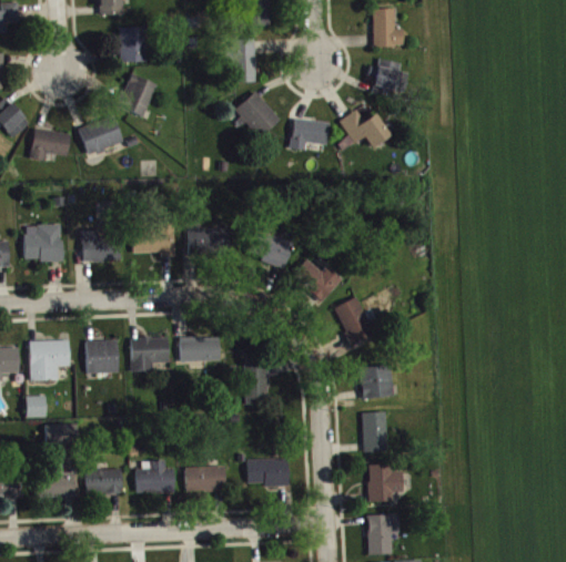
[(121,14),(120,0),(98,0),(99,16),(121,14)]
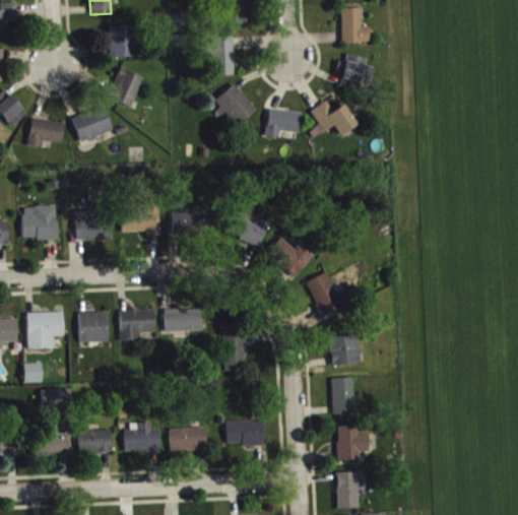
[(230,0),(231,23),(247,23),(245,0),(230,0)]
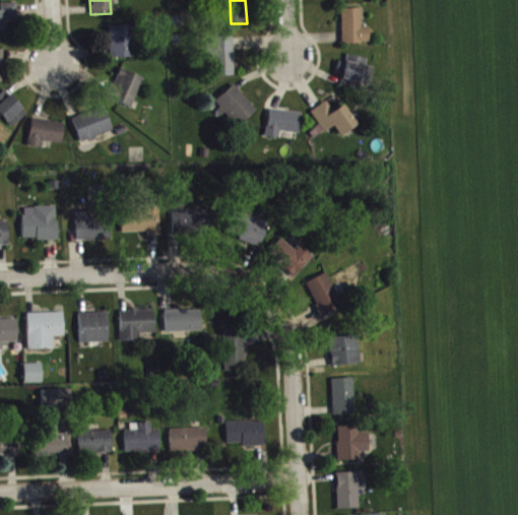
[(0,30),(4,30),(4,21),(17,21),(16,2),(0,3),(0,30)]
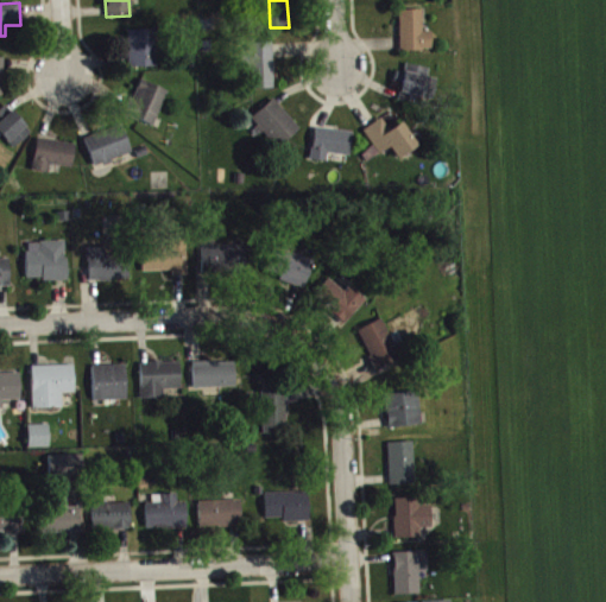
[(431,31),(422,31),(422,10),(399,10),(399,50),(431,50),(431,31)]
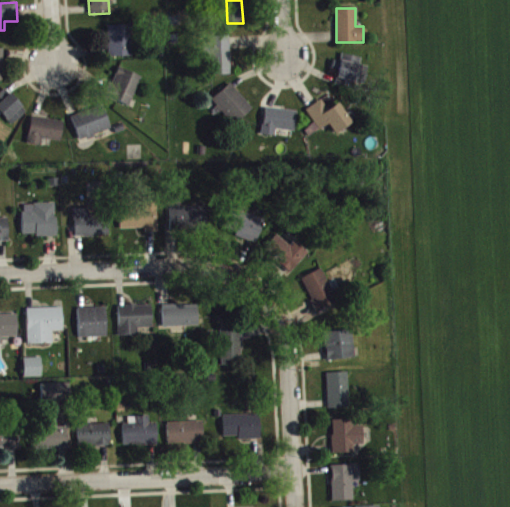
[(107,25),(107,56),(132,56),(131,25),(107,25)]
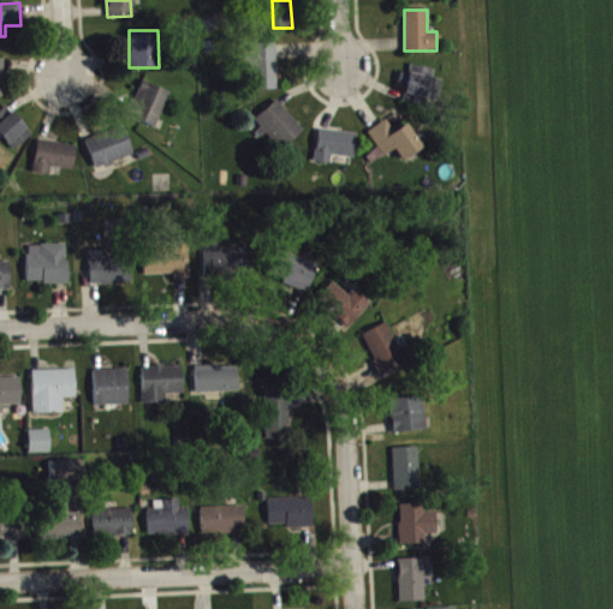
[(275,42),(250,43),(251,90),(277,89),(275,42)]
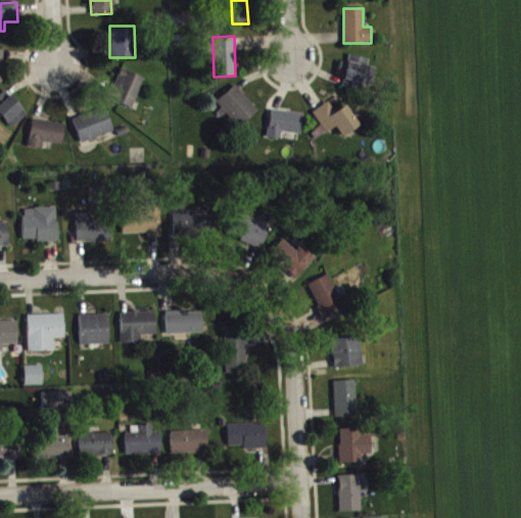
[(369,58),(348,54),(347,62),(340,61),(338,69),(344,71),(341,87),(367,92),(372,67),(367,66),(369,58)]
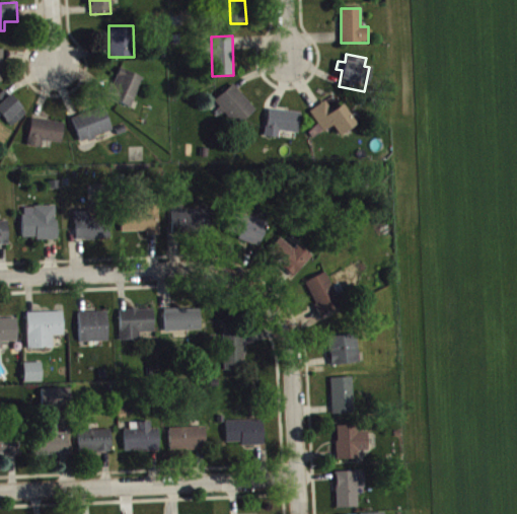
[(143,77),(120,67),(106,97),(130,107),(143,77)]
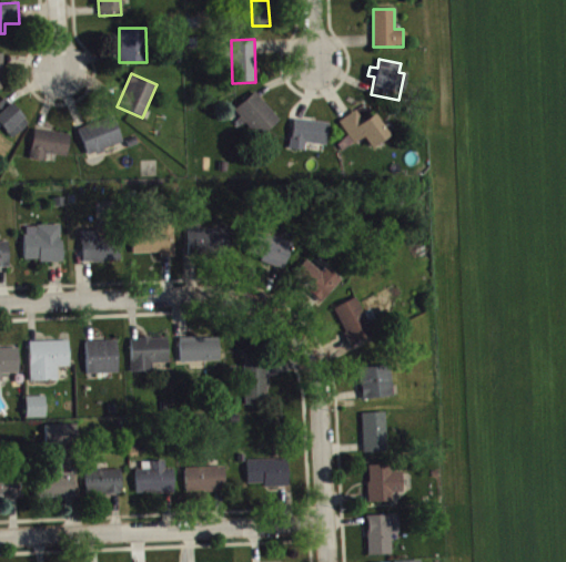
[(233,111),(259,139),(280,120),(254,91),(233,111)]
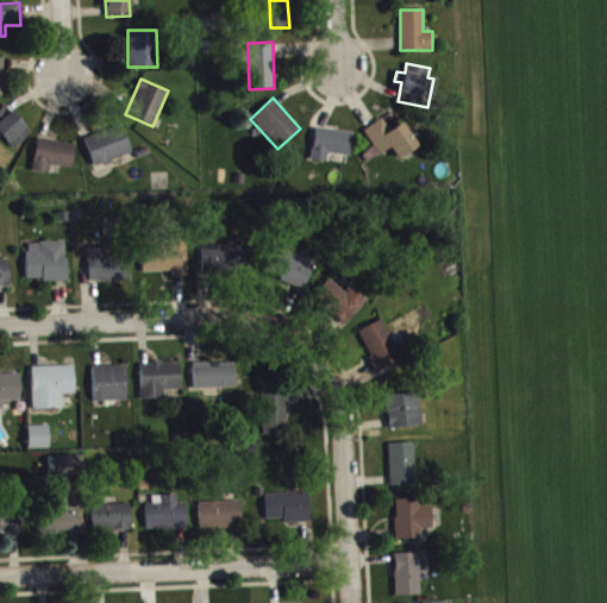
[(31,131),(5,104),(0,108),(0,134),(13,149),(31,131)]
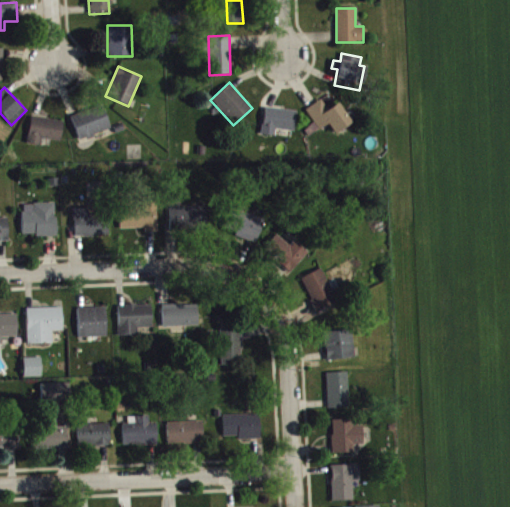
[(338,102),(327,109),(321,99),(305,109),(319,130),(328,124),(334,134),(351,123),(338,102)]
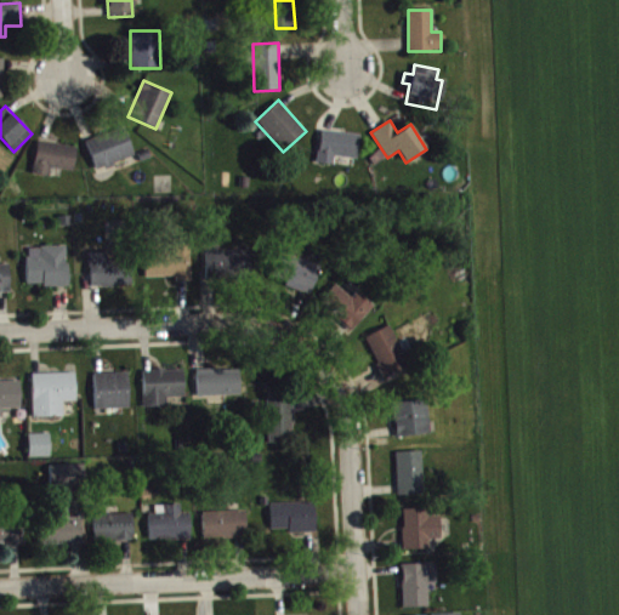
[(135,155),(123,126),(84,142),(96,171),(135,155)]
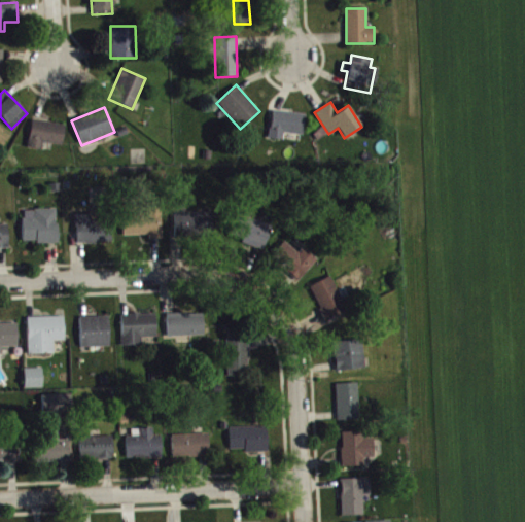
[(305,113),(271,111),(270,139),(303,141),(305,113)]
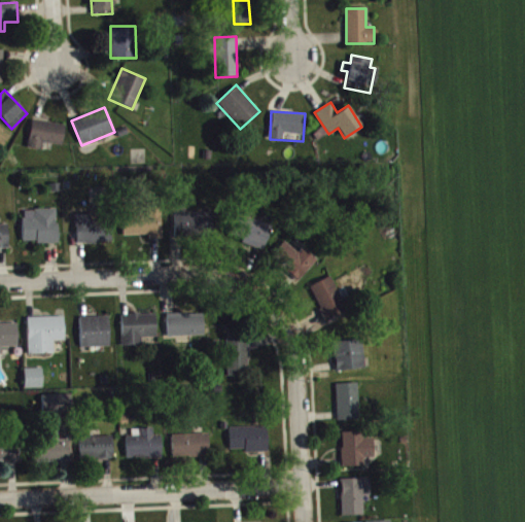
[(65,124),(31,120),(28,147),(42,149),(42,143),(63,145),(65,124)]
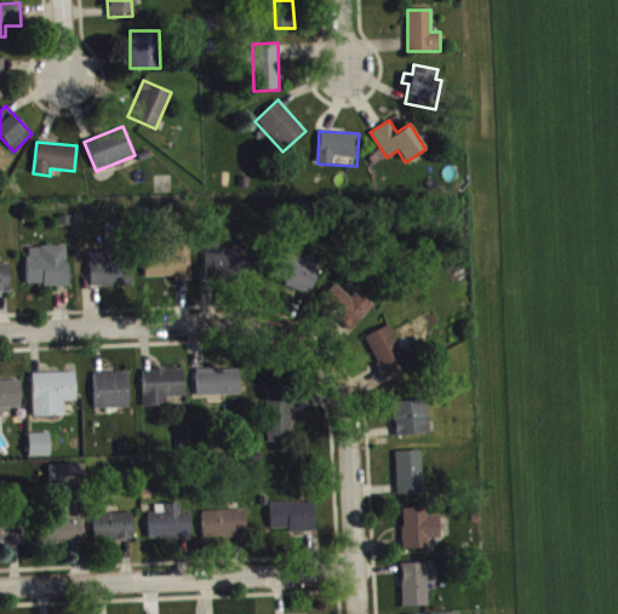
[(144,277),(176,276),(176,281),(190,280),(189,244),(173,244),(175,250),(144,251),(144,277)]
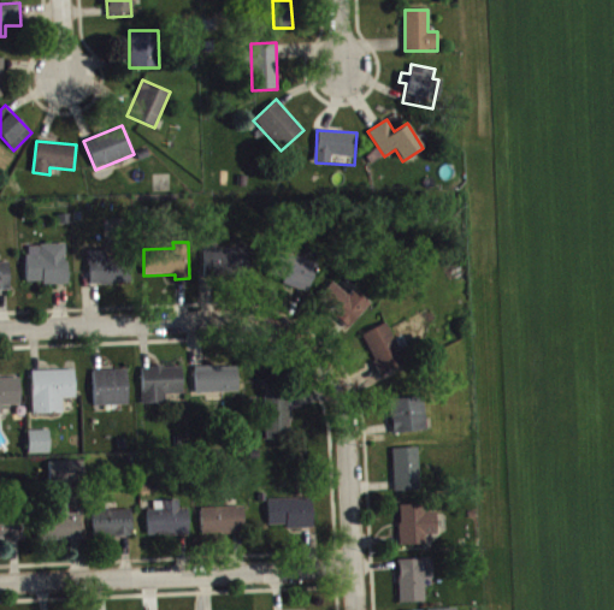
[(66,244),(27,246),(27,284),(68,283),(66,244)]
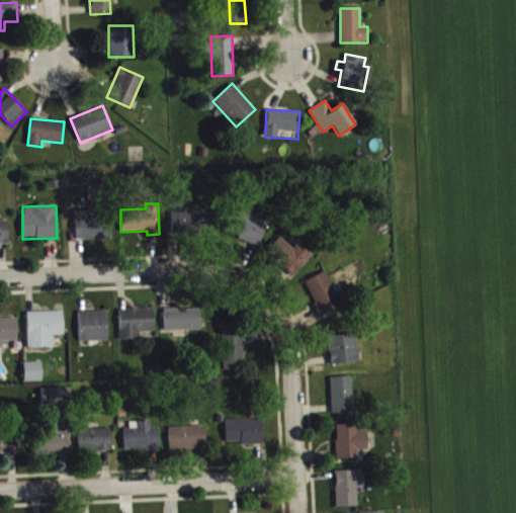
[(171,208),(170,231),(206,232),(207,209),(171,208)]
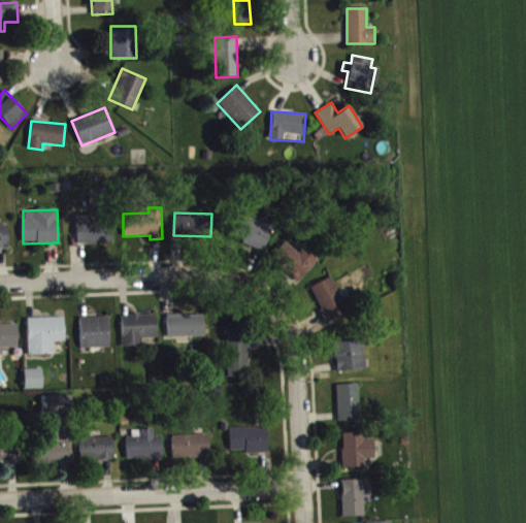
[(111,242),(110,222),(91,222),(90,214),(75,215),(76,243),(111,242)]
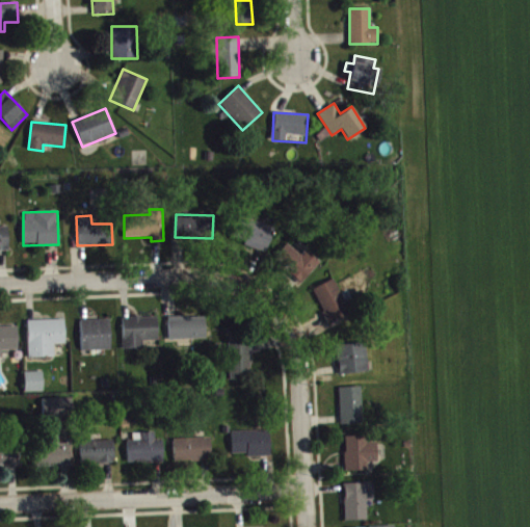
[(237,242),(268,249),(273,226),(242,218),(237,242)]
